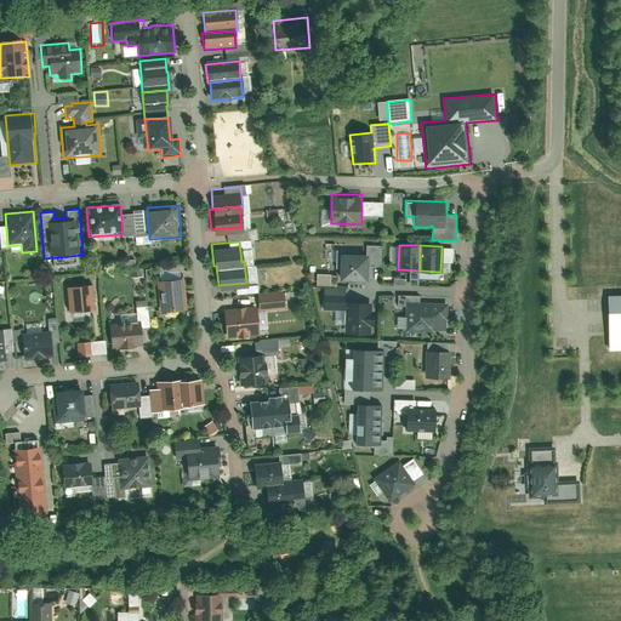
[(368,254),(341,252),(340,279),(366,280),(368,254)]
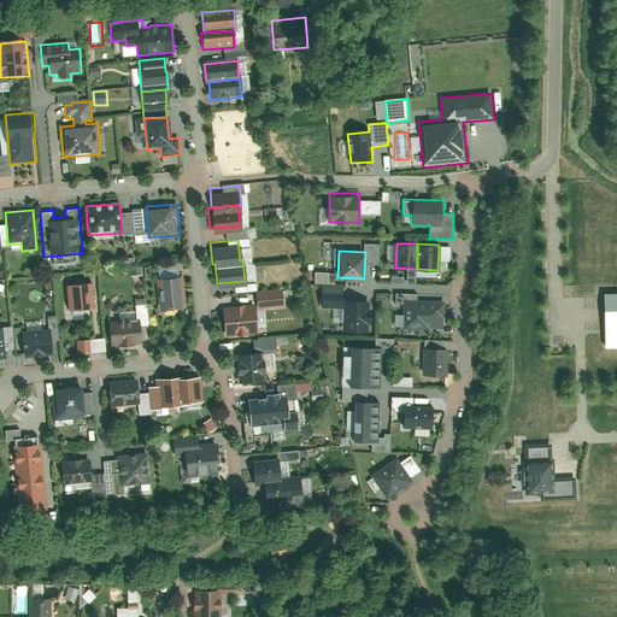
[(317,283),(331,283),(331,271),(317,271),(317,283)]
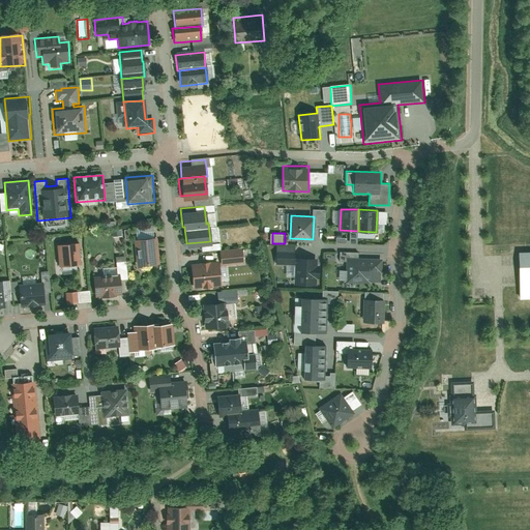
[(133,241),(136,267),(159,265),(157,239),(133,241)]
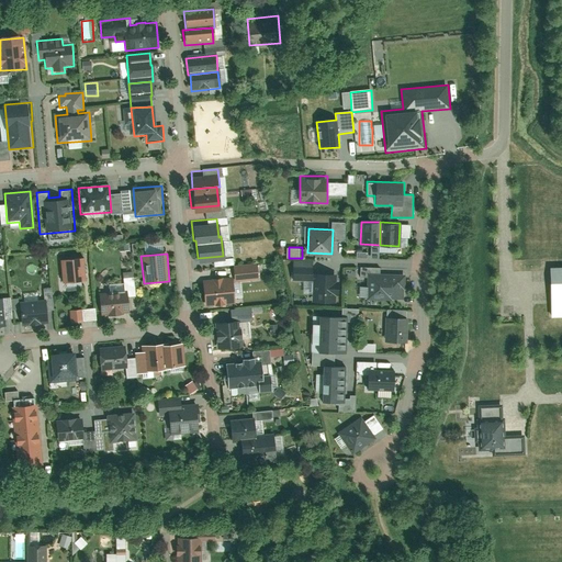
[(59,261),(62,285),(87,282),(85,258),(59,261)]
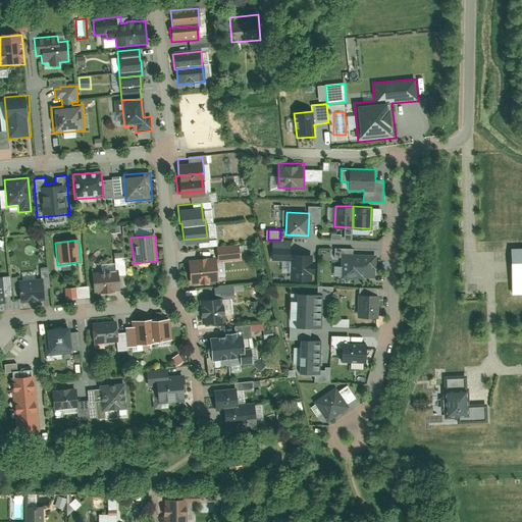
[(292,240),(272,240),(272,259),(292,259),(292,279),(311,279),(311,252),(292,252),(292,240)]
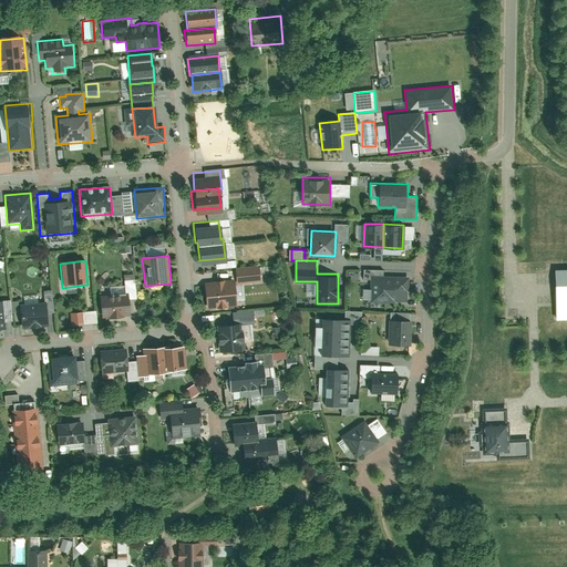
[(566,269),(555,270),(556,319),(566,318),(566,269)]
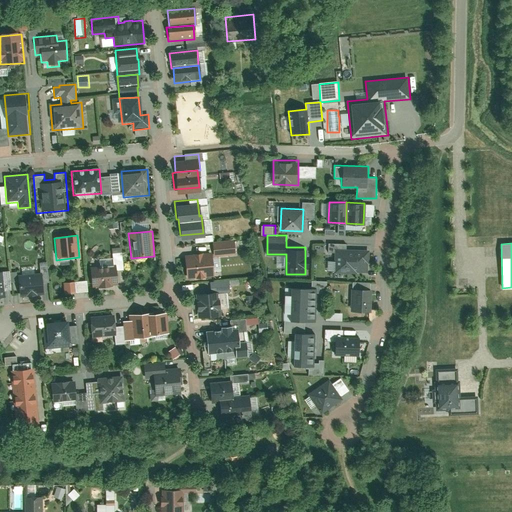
[(369,248),(335,247),(335,260),(326,260),(326,272),(369,273),(369,248)]
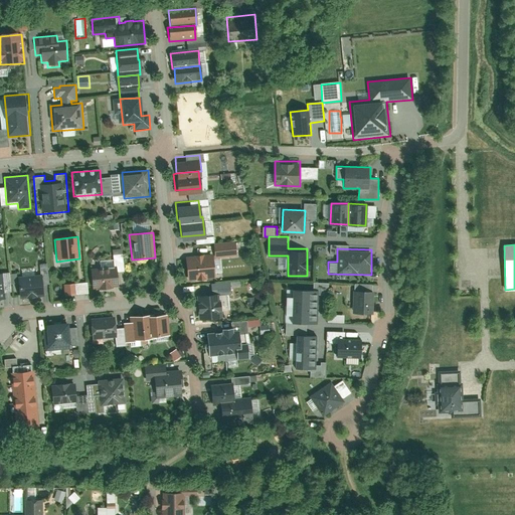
[(184,254),(186,278),(196,277),(196,278),(205,277),(205,276),(214,275),(212,252),(203,253),(203,252),(193,253),(194,254),(184,254)]
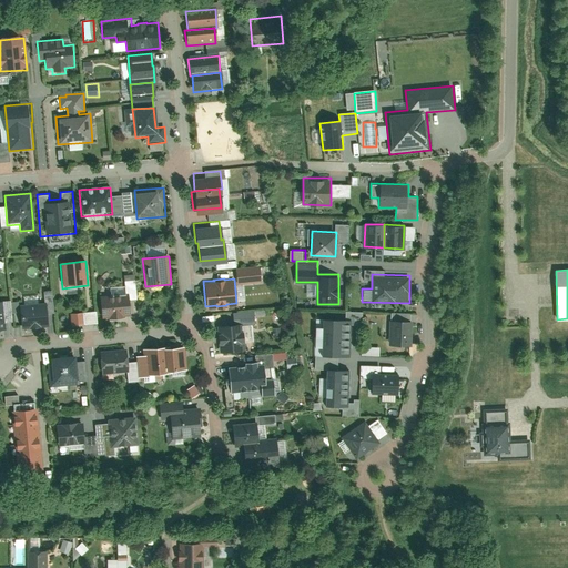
[(100,295),(102,321),(112,320),(112,321),(121,320),(121,318),(131,317),(128,292),(100,295)]
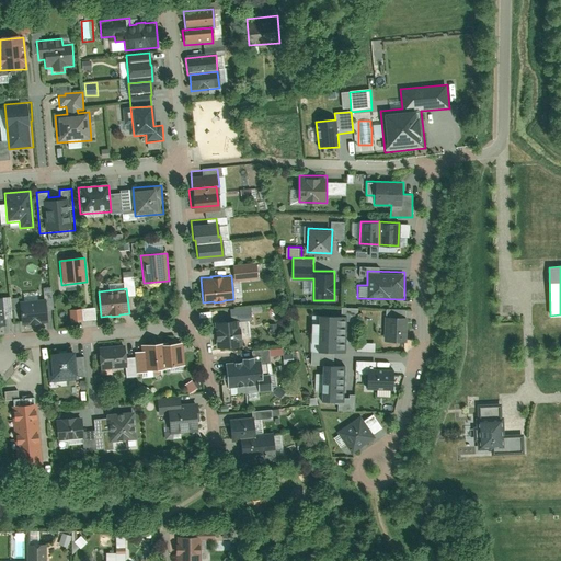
[(18,304),(21,325),(30,324),(30,325),(39,324),(39,323),(48,322),(46,300),(18,304)]
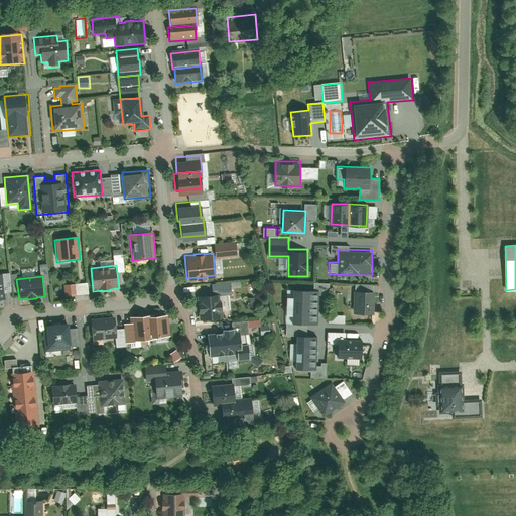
[(66,284),(66,295),(90,294),(90,283),(66,284)]
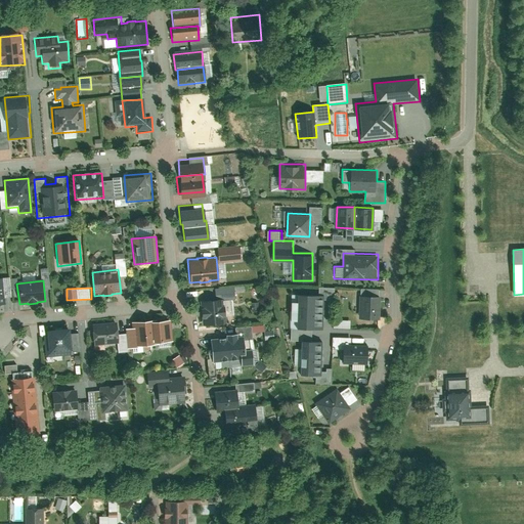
[(323,331),(323,295),(297,295),(296,330),(323,331)]
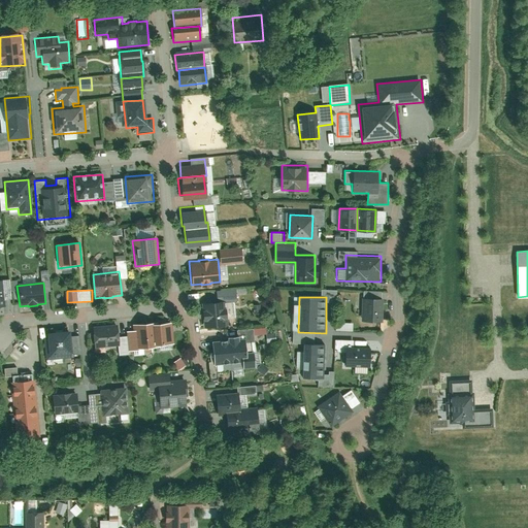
[(384,297),(362,297),(361,324),(384,324),(384,297)]
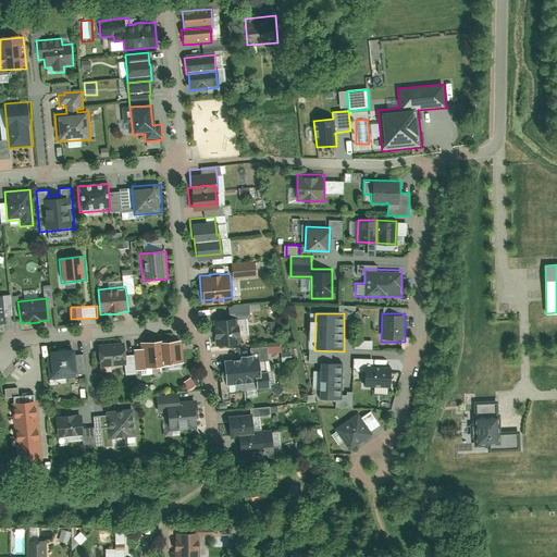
[(234,314),(212,317),(213,325),(211,325),(212,334),(213,334),(214,344),(236,342),(235,333),(236,332),(236,323),(235,323),(234,314)]
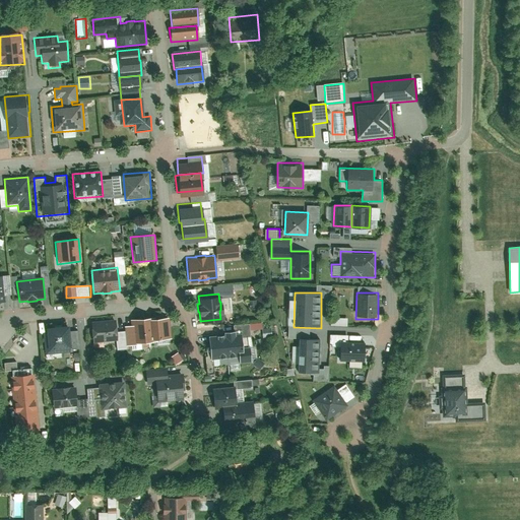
[(153,320),(153,318),(131,321),(131,326),(125,326),(127,345),(133,344),(133,345),(156,343),(155,341),(172,340),(169,318),(153,320)]
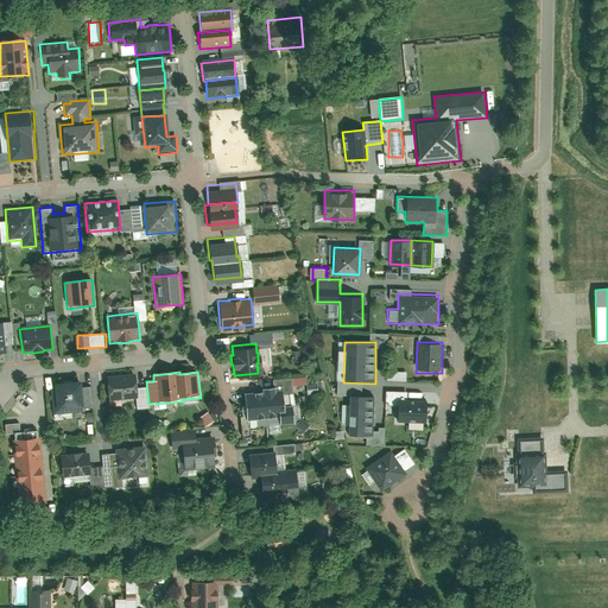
[(138,399),(135,375),(106,378),(108,401),(138,399)]
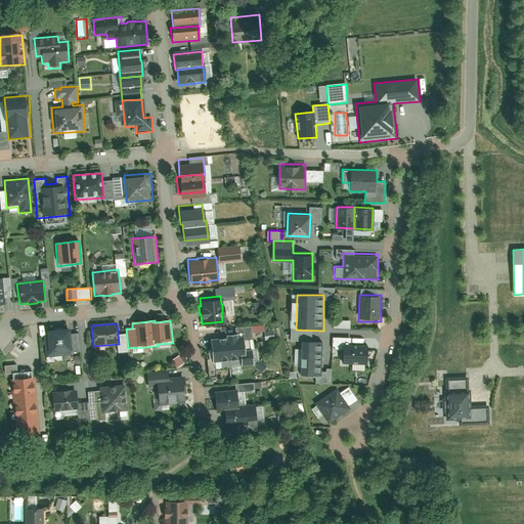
[(70,330),(45,332),(48,358),(72,356),(70,330)]
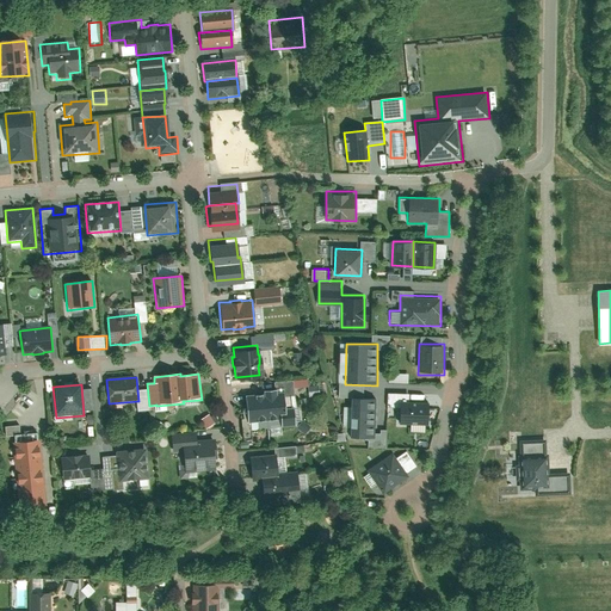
[(284,390),(246,394),(248,421),(287,418),(284,390)]
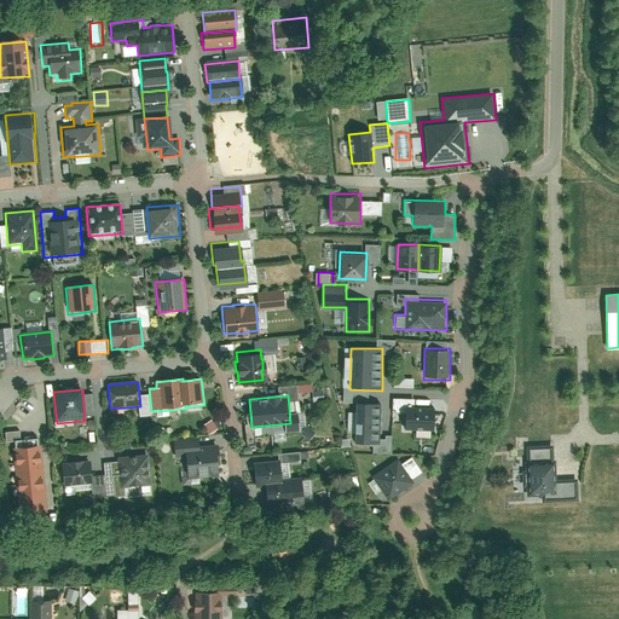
[(435,409),(415,409),(415,399),(393,399),(392,414),(405,414),(405,431),(435,432),(435,409)]
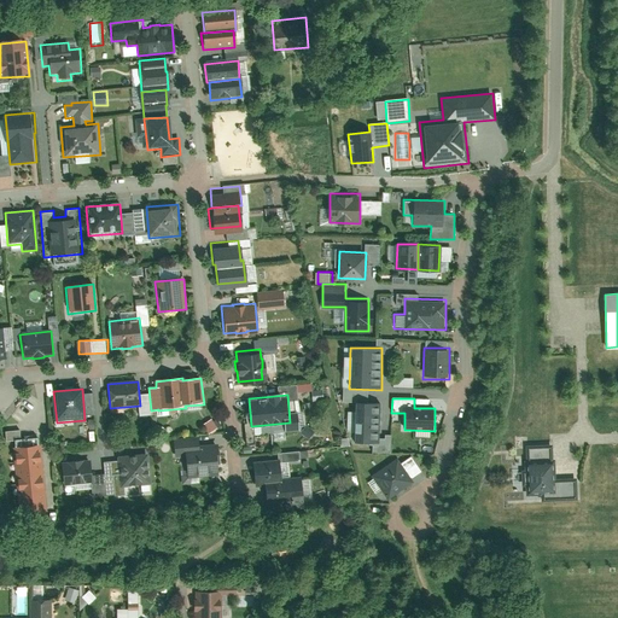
[(379,445),(380,403),(355,403),(354,444),(379,445)]
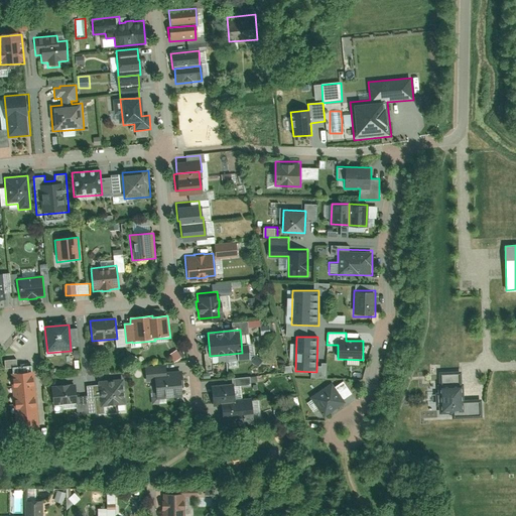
[(178,350),(170,354),(174,362),(182,358),(178,350)]
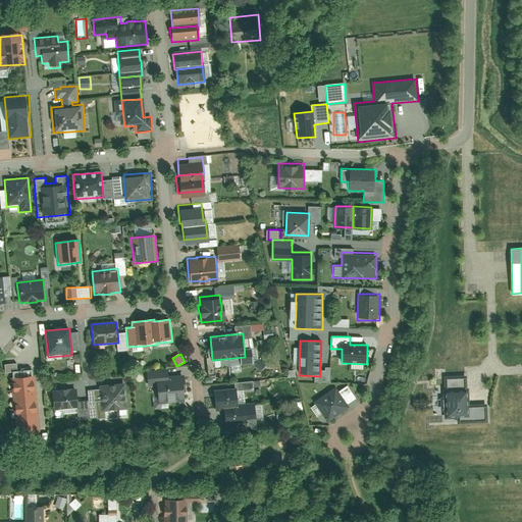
[(183,376),(169,378),(168,369),(146,371),(148,387),(155,386),(157,406),(183,403),(181,394),(184,393),(183,376)]
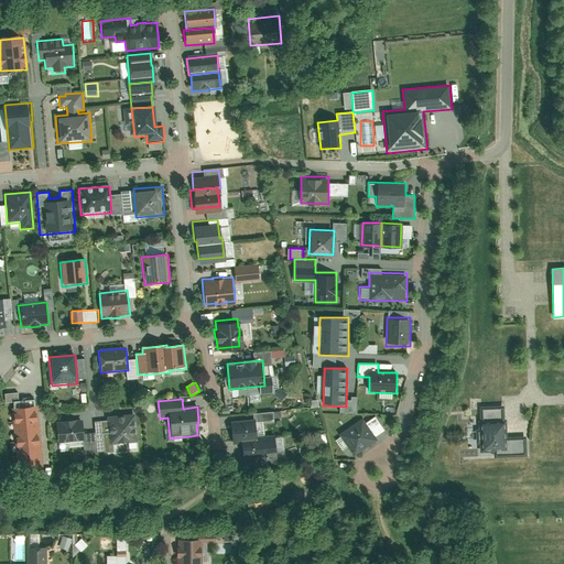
[(43,478),(34,401),(11,403),(20,480),(43,478)]
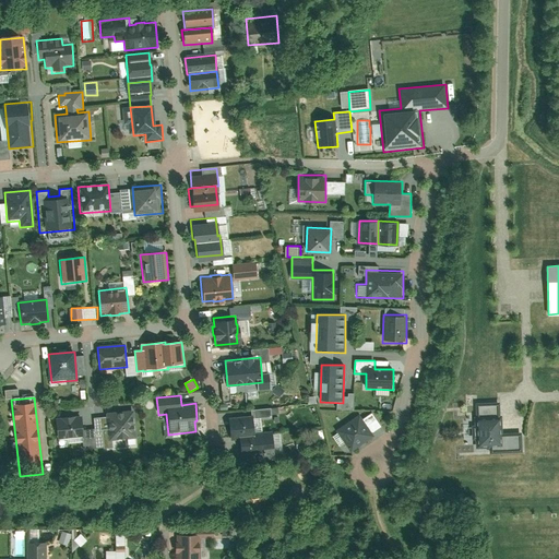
[(476,416),(477,445),(491,444),(491,452),(523,450),(522,431),(501,432),(499,402),(477,403),(478,416),(476,416)]
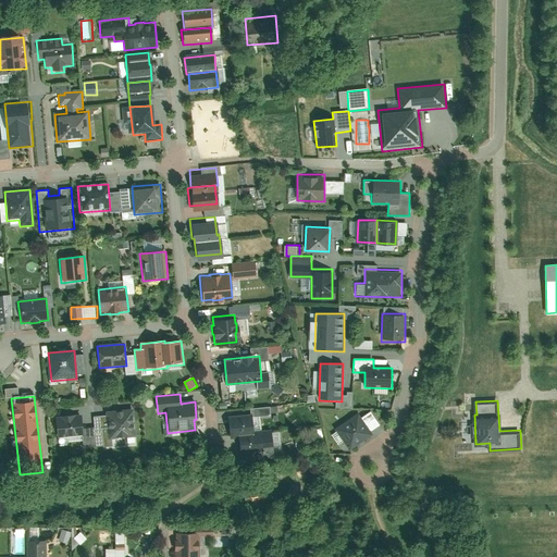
[(137,437),(134,409),(104,412),(108,441),(137,437)]
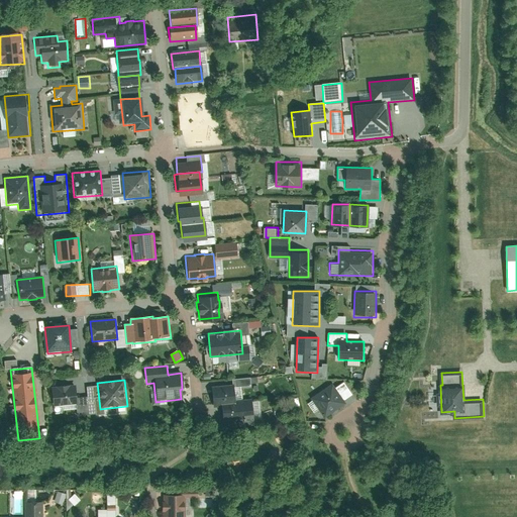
[(325,417),(346,402),(344,400),(353,393),(343,380),(336,386),(332,382),(311,397),(325,417)]
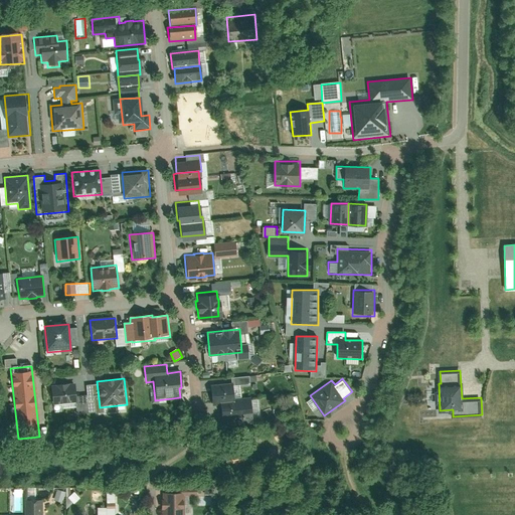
[(234,382),(211,384),(213,403),(221,402),(236,401),(234,382)]
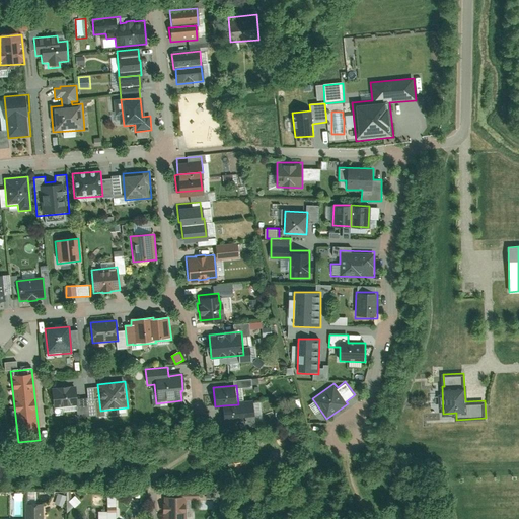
[(78,408),(76,386),(50,389),(52,410),(78,408)]
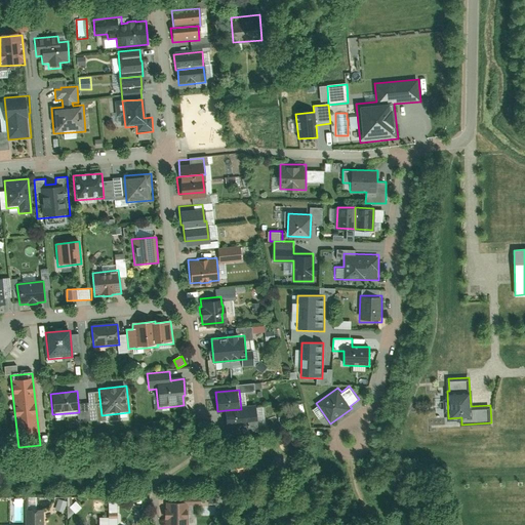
[(250,408),(241,409),(226,410),(227,427),(251,425),(250,408)]
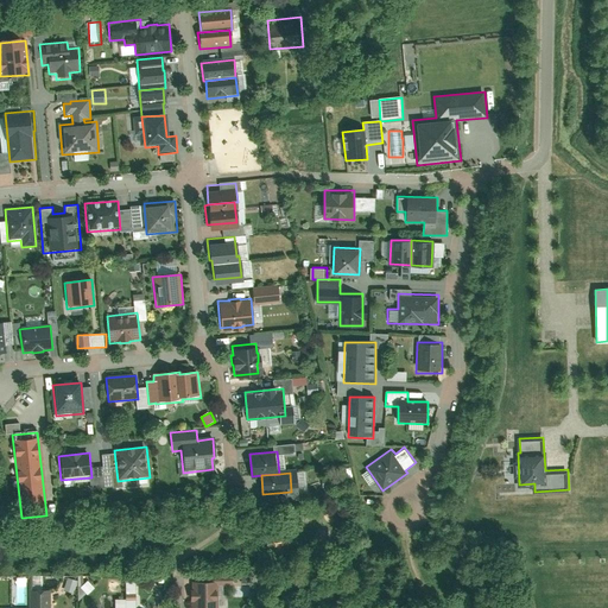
[(127,580),(127,599),(116,599),(116,607),(137,607),(137,580),(127,580)]
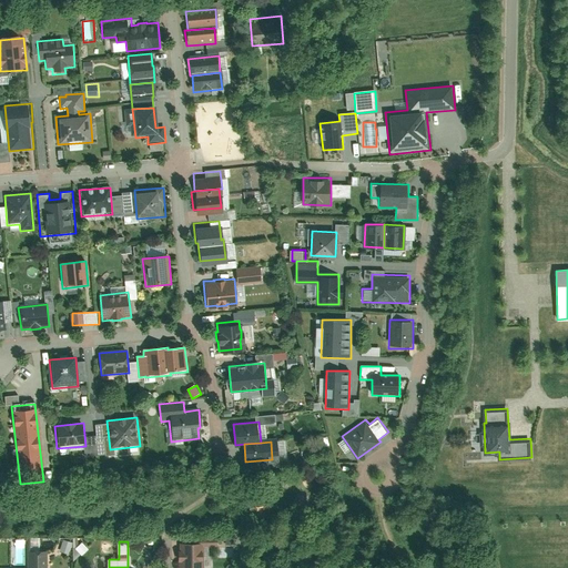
[(78,548),(83,554),(89,548),(83,543),(78,548)]
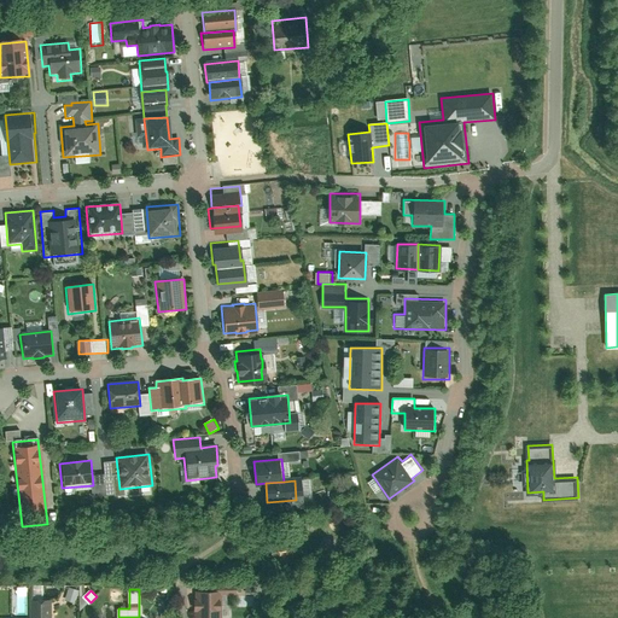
[(196,594),(196,617),(220,617),(221,594),(196,594)]
